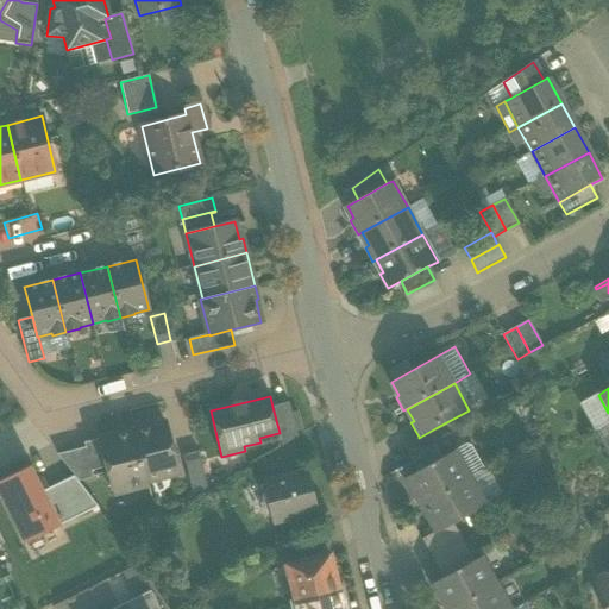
[(289,402),(272,407),(280,433),(278,433),(282,446),(297,437),(289,402)]
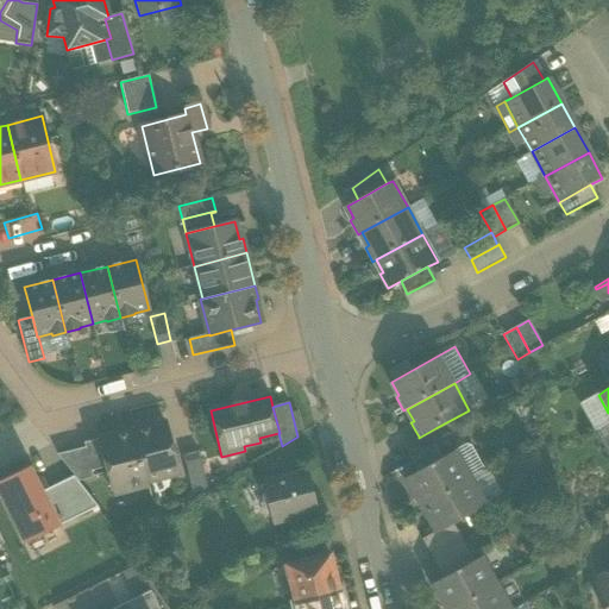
[(165,425),(143,432),(142,428),(135,431),(148,482),(179,473),(165,425)]
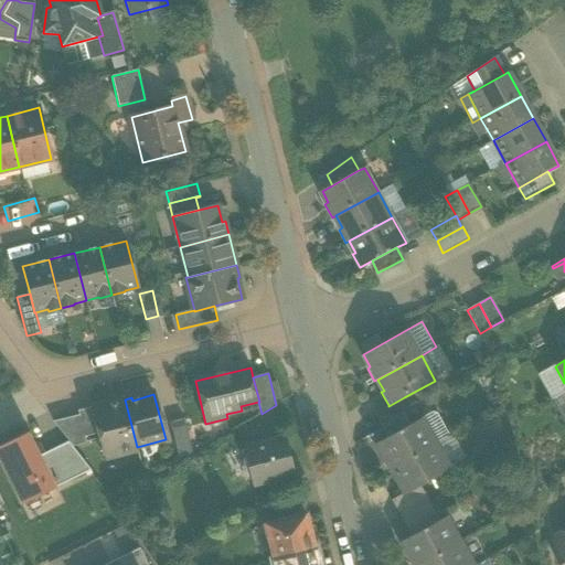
[(404,397),(388,406),(388,405),(379,411),(385,423),(403,413),(411,409),(404,397)]
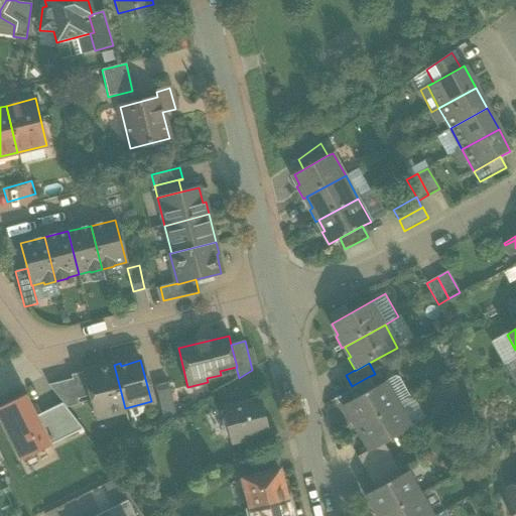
[(114,365),(85,372),(91,396),(96,419),(125,411),(125,408),(114,365)]
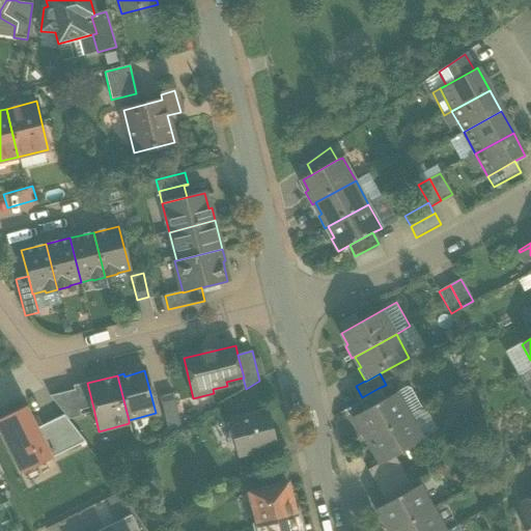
[(74,390),(50,396),(50,397),(67,419),(68,420),(81,417),(79,411),(93,408),(87,383),(73,386),(74,390)]
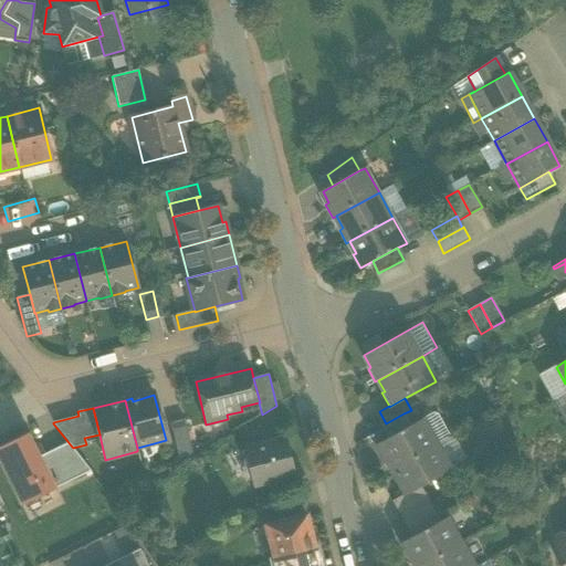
[(386,423),(375,430),(381,441),(410,426),(404,413),(386,423)]
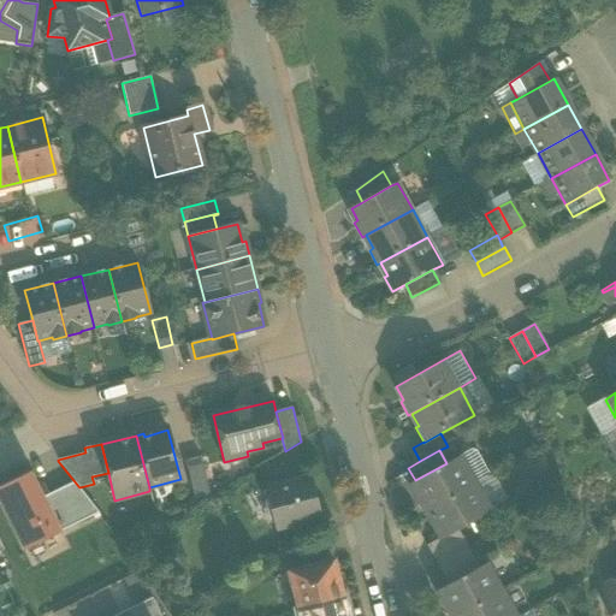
[(415,480),(412,483),(421,502),(418,503),(422,513),(427,510),(474,484),(458,456),(446,463),(415,480)]
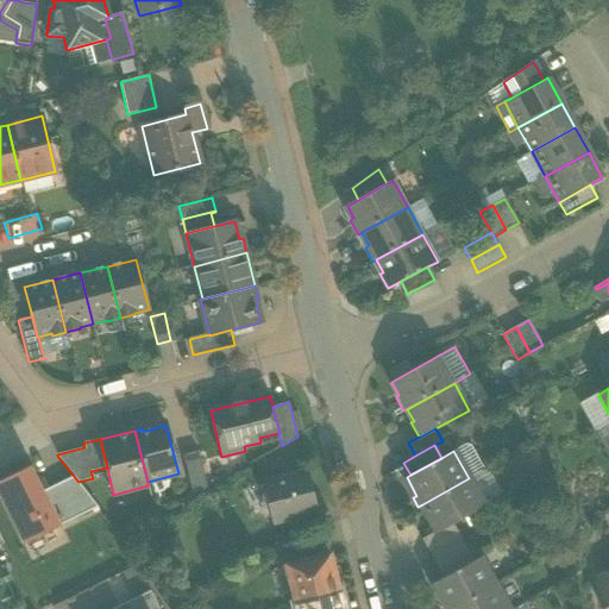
[(199,452),(183,456),(194,497),(208,489),(199,452)]
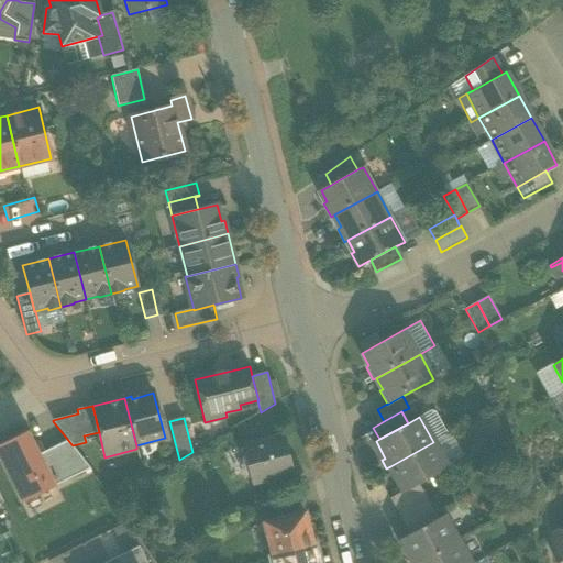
[(29,433),(0,446),(0,455),(22,500),(54,485),(40,455),(29,433)]
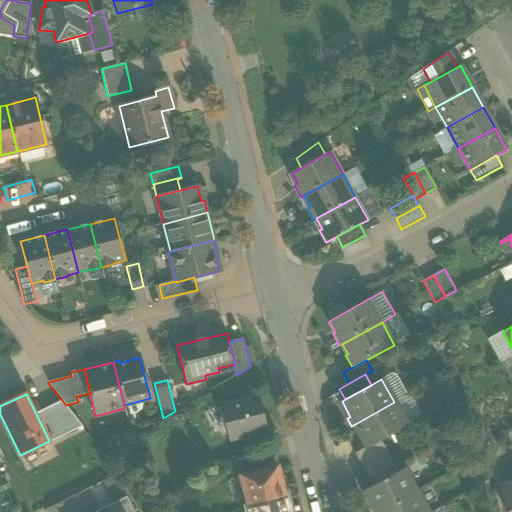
[(258,398),(223,407),(231,439),(262,431),(259,417),(263,416),(258,398)]
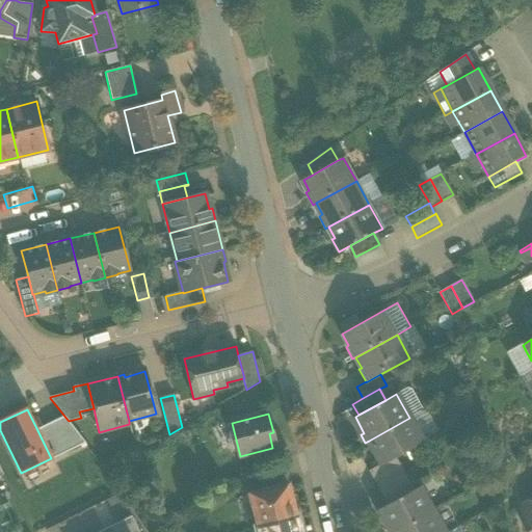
[(37,430),(51,458),(83,443),(63,418),(37,430)]
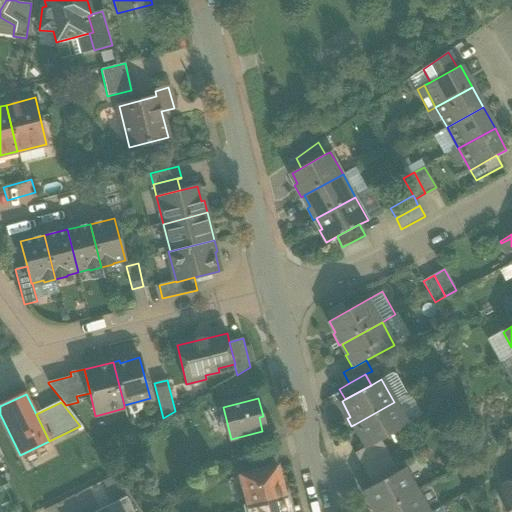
[(394,402),(355,424),(363,439),(360,441),(364,448),(364,449),(381,439),(407,425),(394,402)]
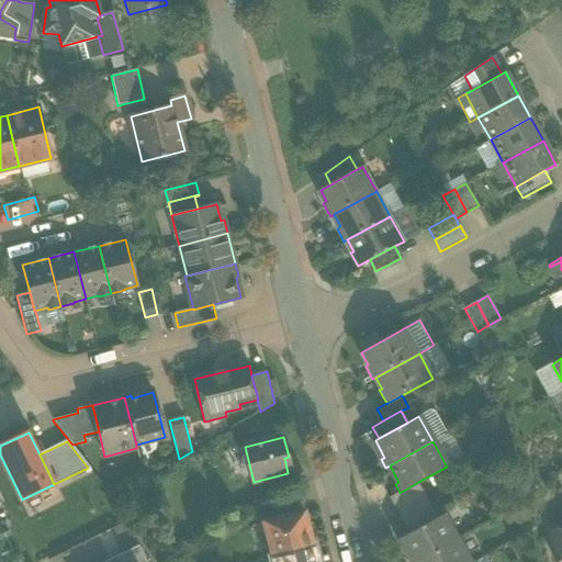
[(418,482),(400,493),(400,492),(390,496),(396,509),(426,494),(418,482)]
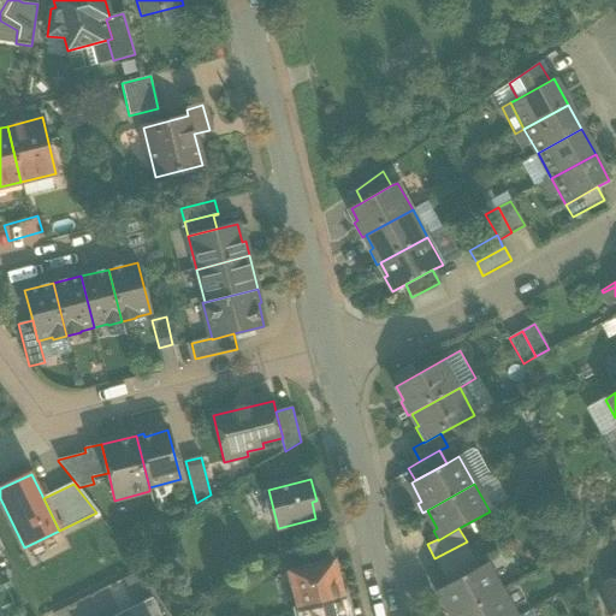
[(467,542),(434,558),(442,572),(474,554),(467,542)]
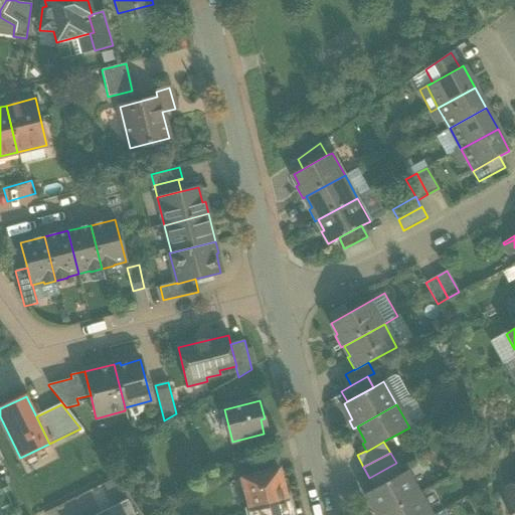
[(396,463),(369,478),(375,488),(401,473),(396,463)]
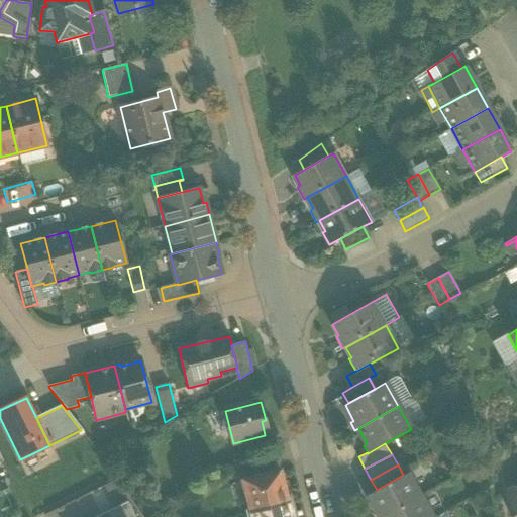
[(280,473),(244,481),(251,512),(287,503),(280,473)]
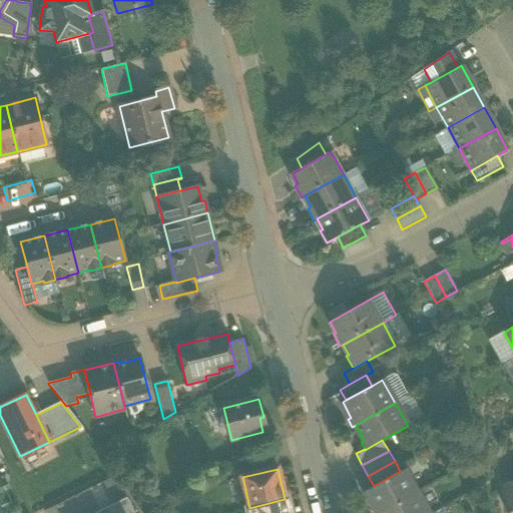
[(374,486),(366,490),(374,506),(371,508),(373,512),(380,512),(418,492),(405,469),(400,471),(374,486)]
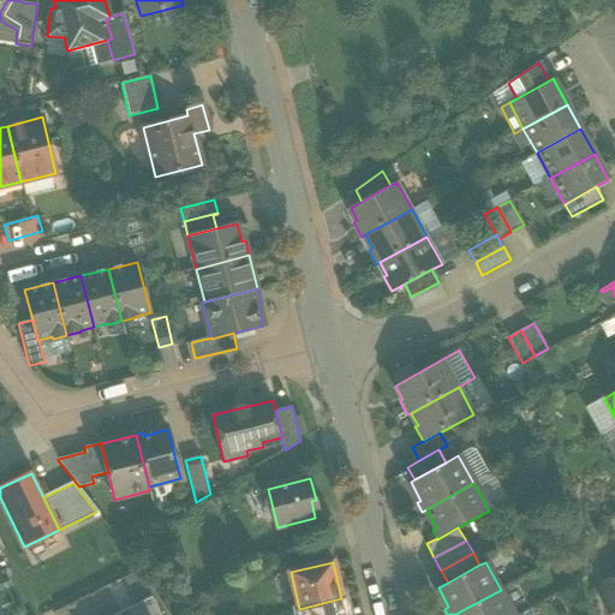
[(614,614),(614,579),(611,581),(610,579),(602,584),(601,589),(607,601),(604,608),(608,614),(614,614)]
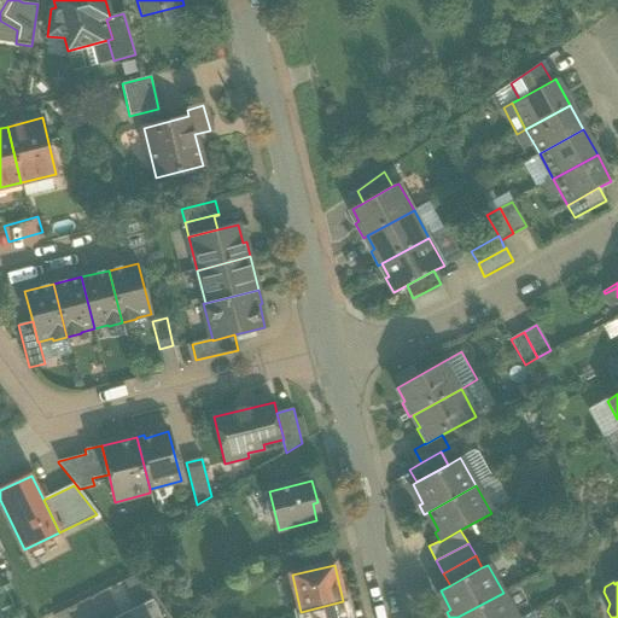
[(517,617),(503,593),(458,617),(517,617)]
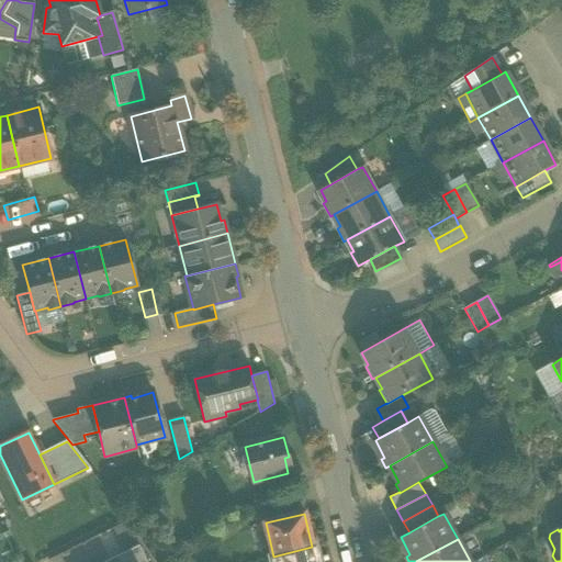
[(315,561),(312,547),(273,557),(274,561),(315,561)]
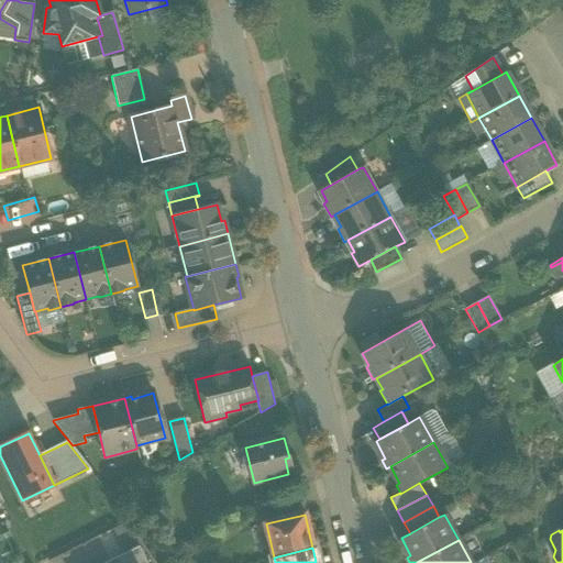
[(134,562),(130,552),(107,562),(134,562)]
